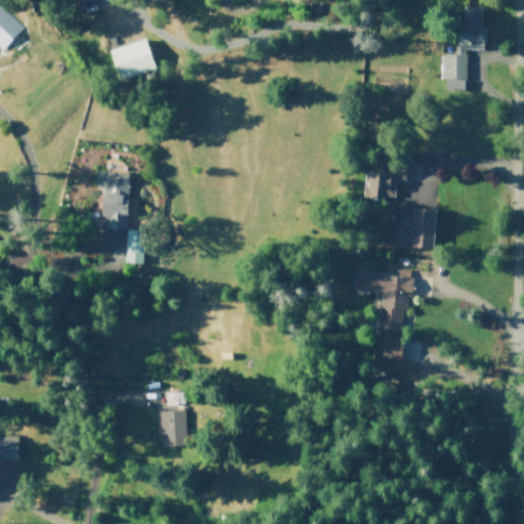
[(75,0),(79,8),(95,0),(75,0)]
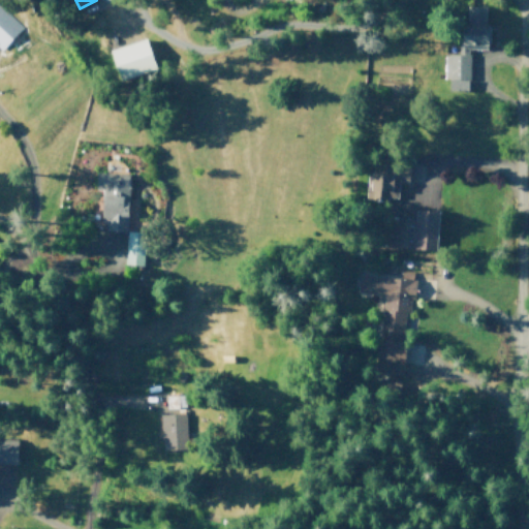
[(0,49),(20,29),(0,8),(0,49)]
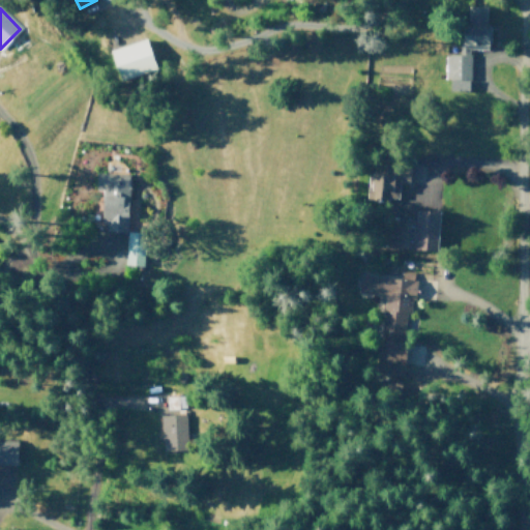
[(464,33),(464,46),(458,46),(458,60),(443,60),(443,81),(447,81),(447,94),(464,94),(464,84),(470,84),(470,50),(491,50),(491,33),(464,33)]
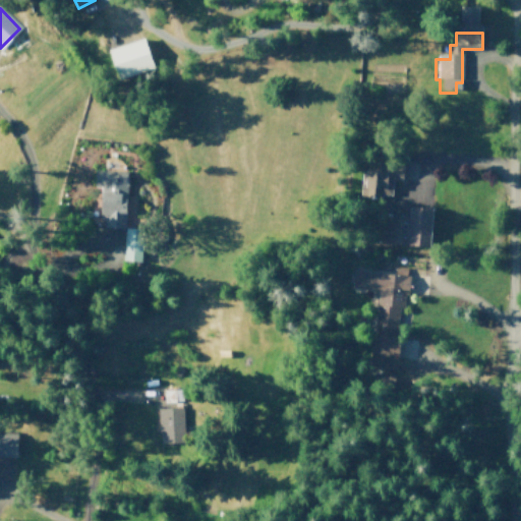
[(108,50),(119,80),(155,68),(145,37),(108,50)]
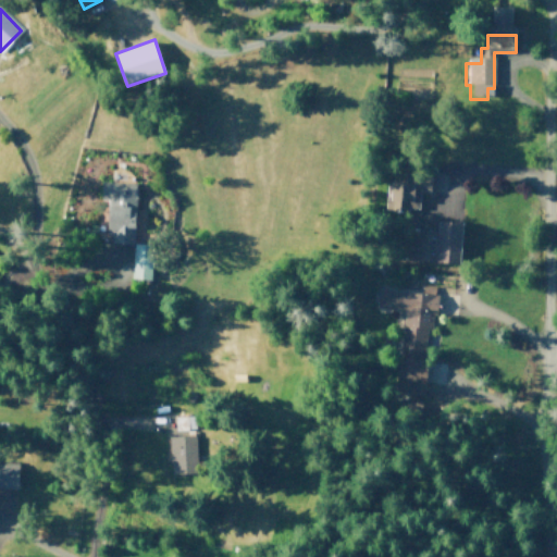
[(393,170),(393,182),(385,182),(383,210),(406,212),(406,209),(418,209),(419,194),(430,194),(432,163),(399,161),(399,170),(393,170)]
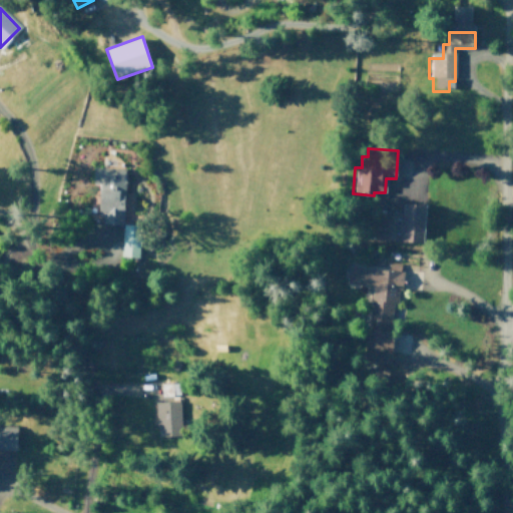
[(92,166),(92,186),(125,186),(125,166),(92,166)]
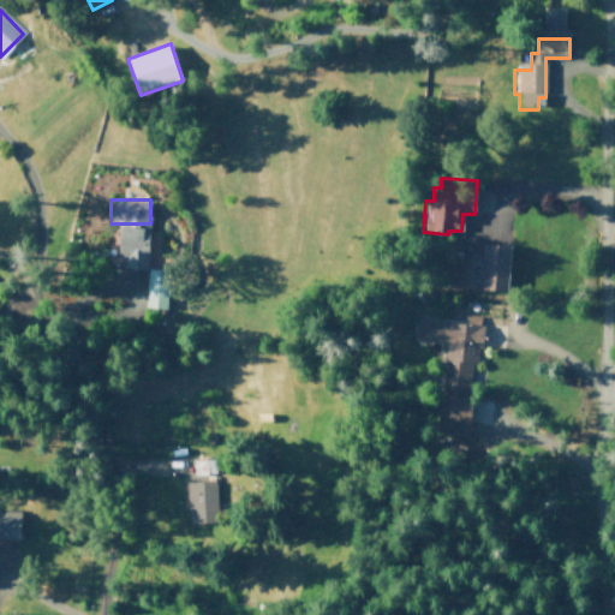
[(119,227),(120,257),(125,257),(126,272),(149,270),(148,227),(119,227)]
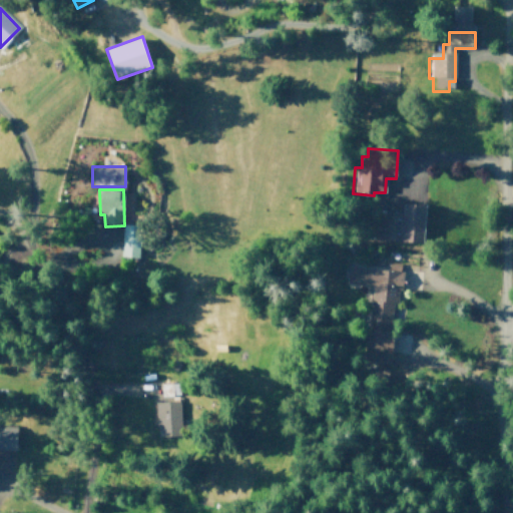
[(374,210),(372,242),(421,246),(425,203),(401,201),(400,211),(374,210)]
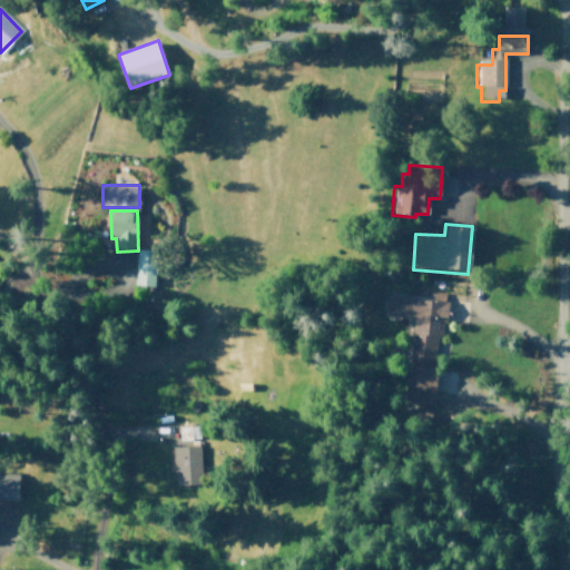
[(136,258),(135,284),(156,284),(157,258),(136,258)]
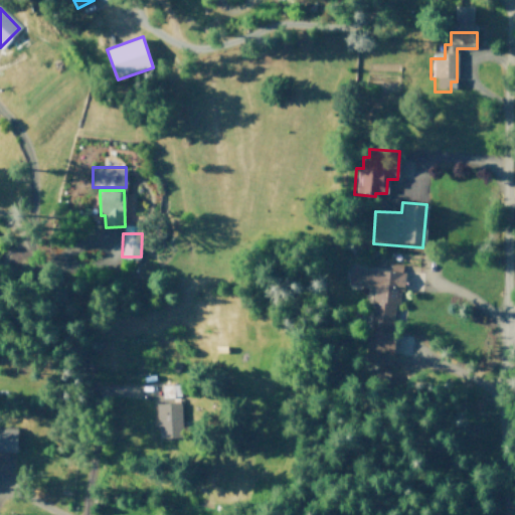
[(348,268),(346,282),(372,284),(366,352),(392,354),(394,331),(391,330),(393,303),(397,304),(398,290),(402,291),(403,273),(348,268)]
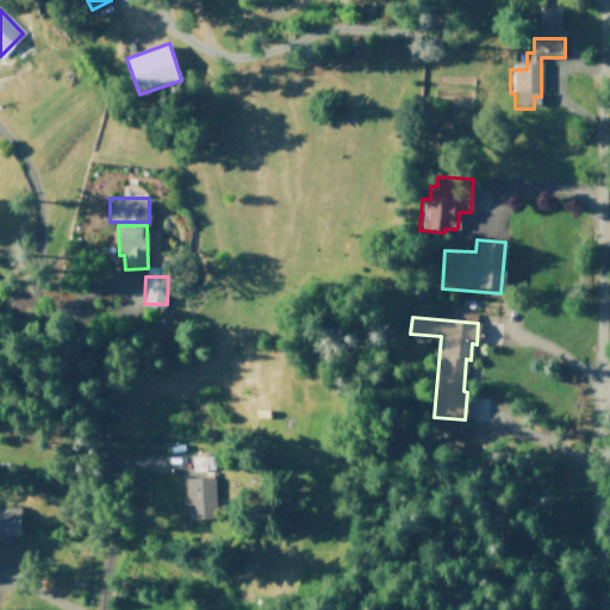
[(191,455),(191,468),(205,468),(205,478),(184,479),(186,523),(211,522),(210,508),(224,508),(223,492),(212,492),(210,454),(191,455)]
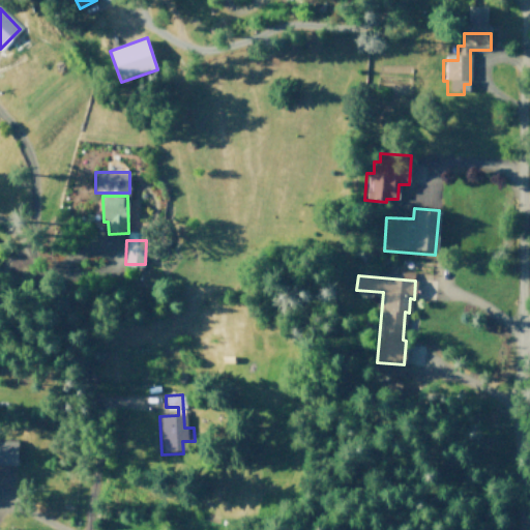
[(0,440),(0,467),(16,467),(17,440),(0,440)]
